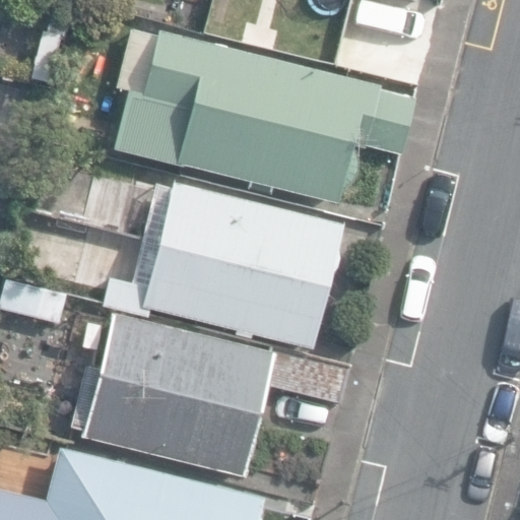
[(411,0),(402,35),(428,44),(439,0),(411,0)]
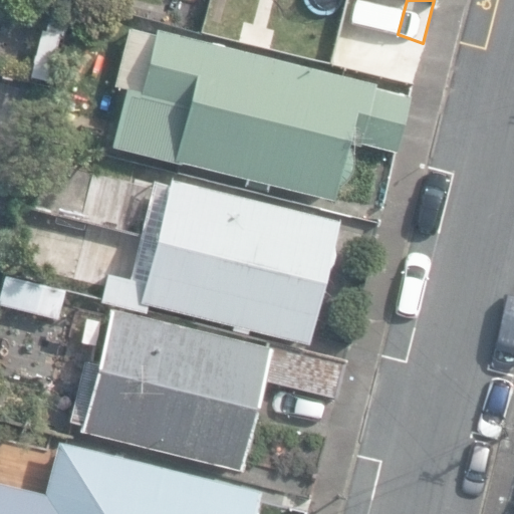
[(141,88),(154,31),(129,25),(115,82),(141,88)]
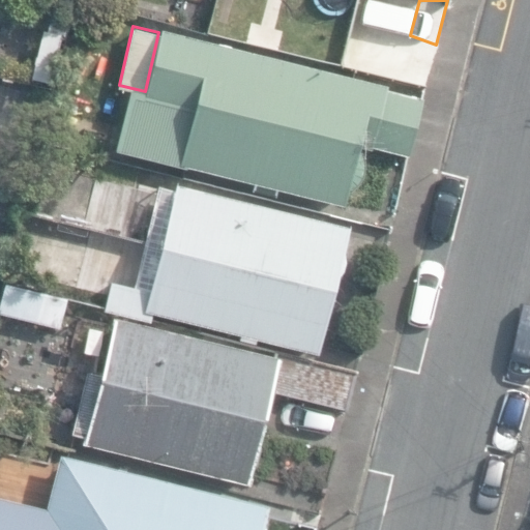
[(63,35),(43,30),(31,79),(50,84),(63,35)]
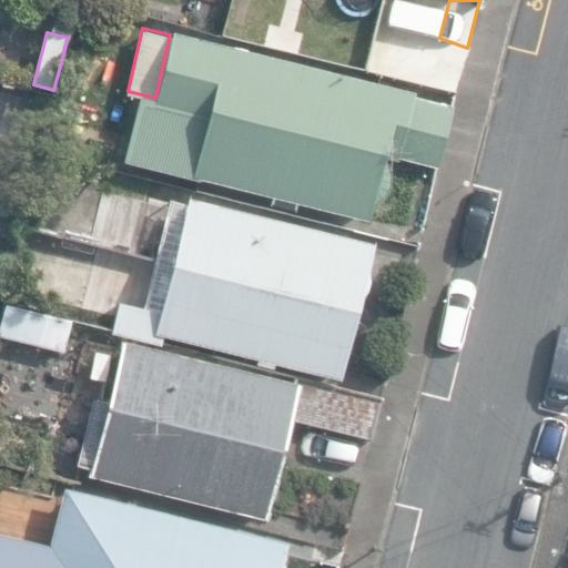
[(143,98),(127,162),(272,196),(271,204),(295,210),(297,203),(368,222),(371,210),(378,205),(386,198),(388,192),(391,184),(391,176),(389,169),(395,161),(395,158),(438,169),(454,108),(416,99),(417,94),(174,34),(159,101),(143,98)]
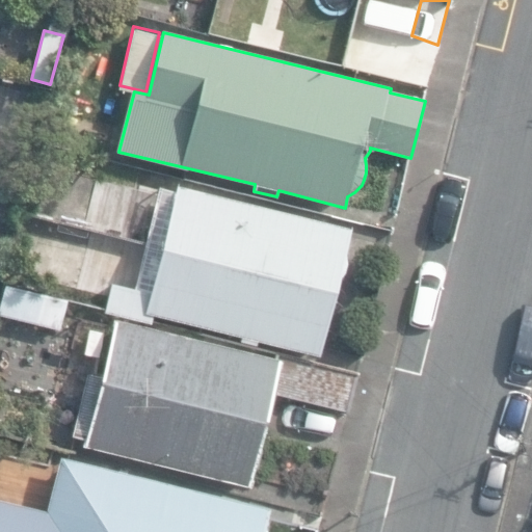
[(348,72),(429,87),(436,49),(353,33),(346,69),(348,69),(348,72)]
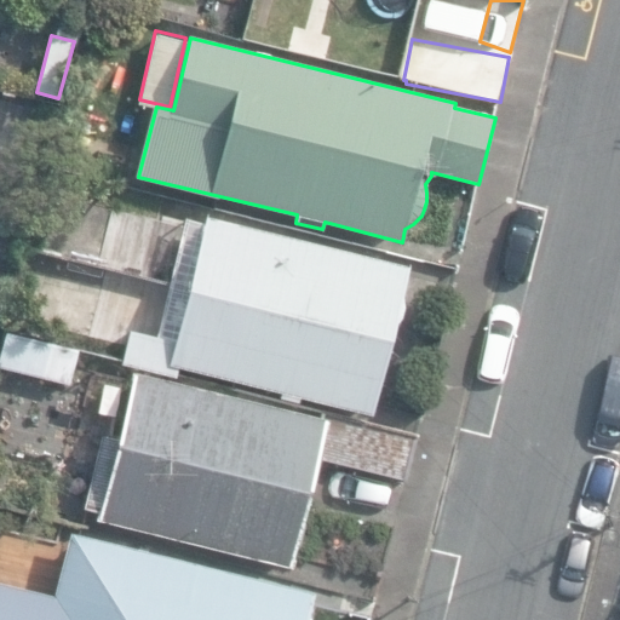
[(405,264),(205,217),(204,224),(183,219),(155,336),(128,329),(121,363),(174,375),(177,366),(369,412),(405,264)]
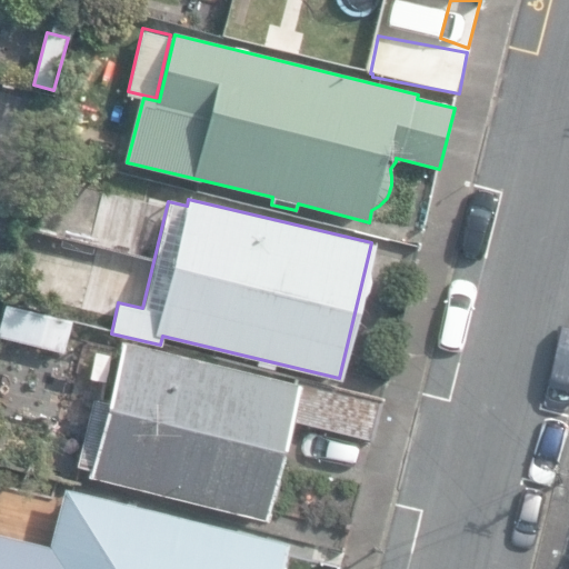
[(0,315),(0,336),(45,349),(53,317),(3,302),(0,315)]
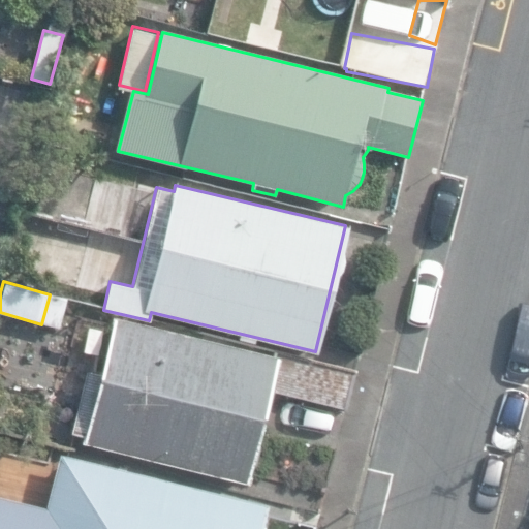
[(273,359),(114,321),(101,374),(85,370),(70,433),(84,437),(83,443),(247,483),(270,390),(346,408),(355,370),(275,350),(273,359)]
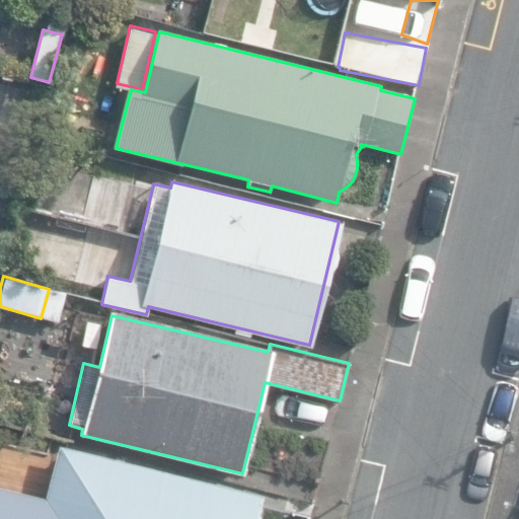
[(262,518),(257,512),(263,497),(59,446),(44,509),(32,506),(28,518),(262,518)]
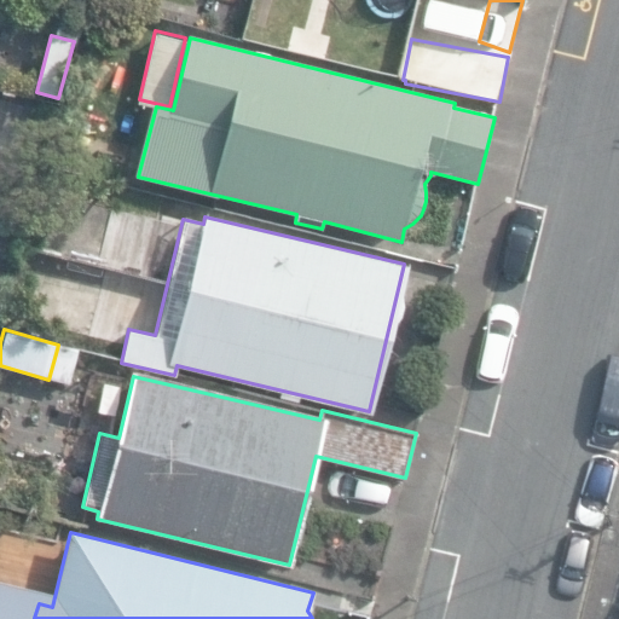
All buildings are outlined.
